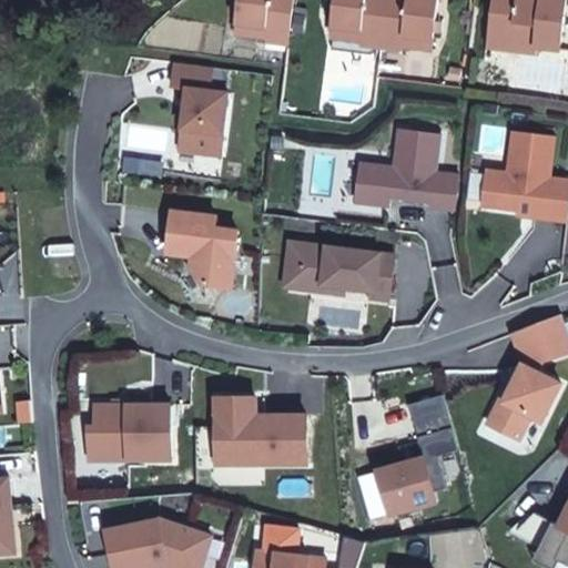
[(245,0),(241,34),(292,41),(296,0),(245,0)]
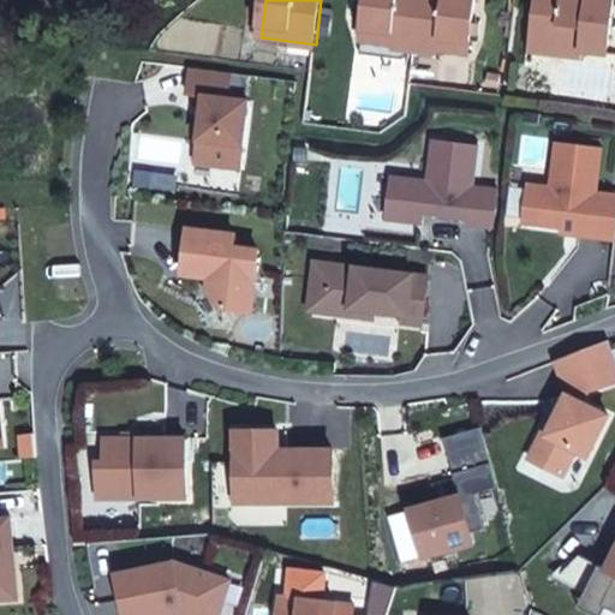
[(368,0),(363,39),(416,46),(422,0),(368,0)]
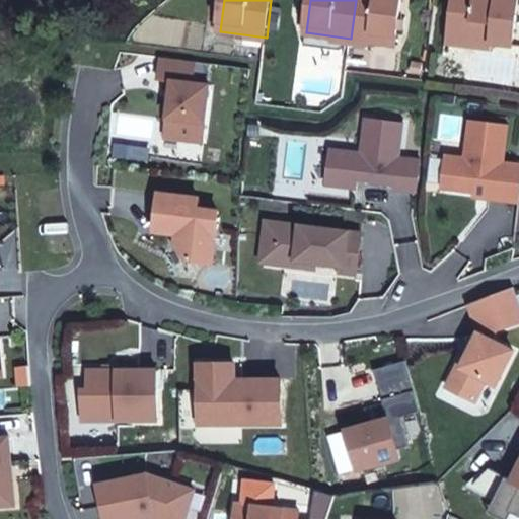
[(401,0),(356,0),(351,39),(395,45),(401,0)]
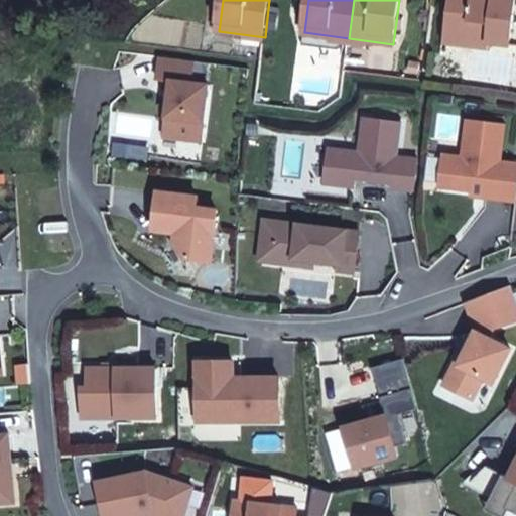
[(450,0),(448,25),(471,28),(469,45),(496,49),(498,43),(509,44),(514,0),(450,0)]
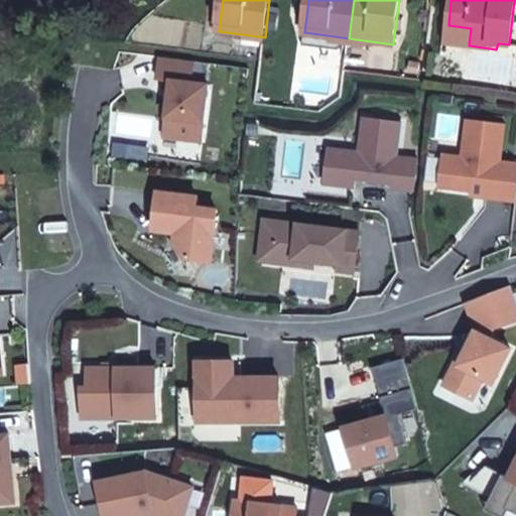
[(471,28),(448,25),(445,42),(469,45),(471,28)]
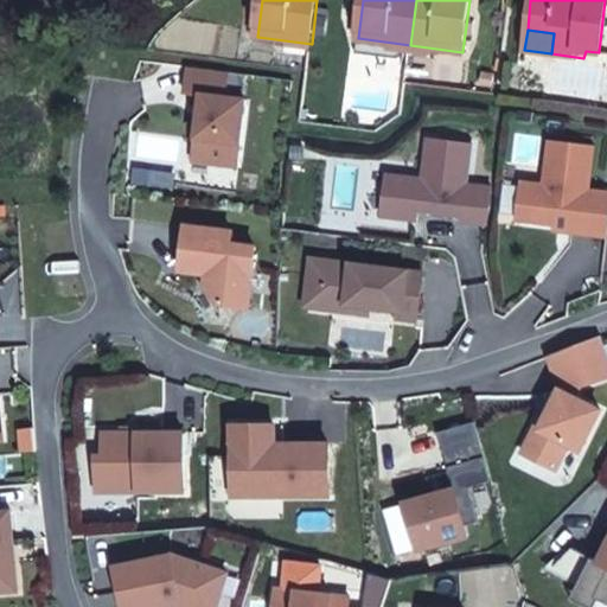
[(225,95),(229,71),(189,65),(185,91),(200,94),(198,113),(204,114),(203,123),(197,128),(192,160),(238,166),(247,97),(225,95)]
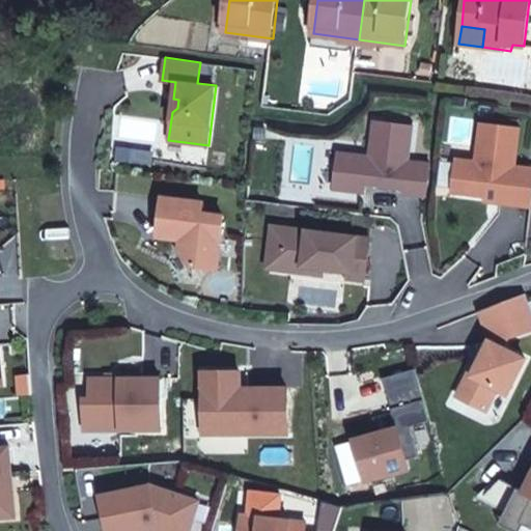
[(499,202),(530,205),(530,166),(514,165),(520,126),(480,121),(476,160),(455,158),(451,192),(485,196),(500,197),(499,202)]
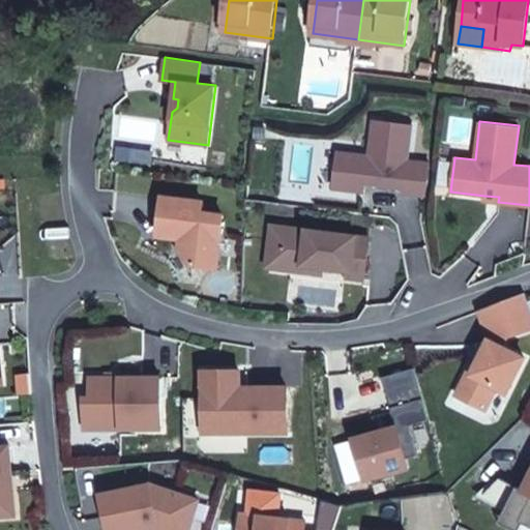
[(190,265),(216,267),(224,214),(202,212),(204,202),(163,196),(157,235),(181,237),(179,251),(190,265)]
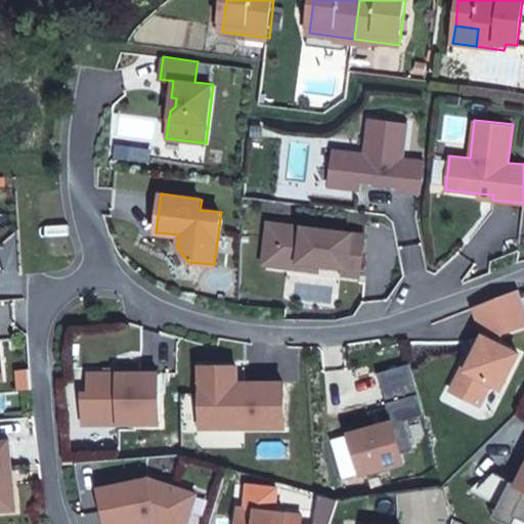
[(318,271),(319,264),(276,259),(281,223),(269,221),(263,264),(318,271)]
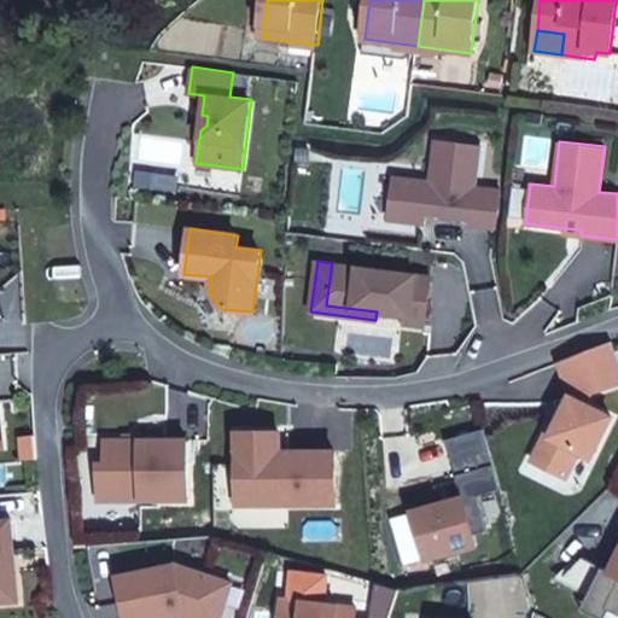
[(332,263),(326,305),(377,312),(406,315),(404,324),(425,326),(431,277),(332,263)]
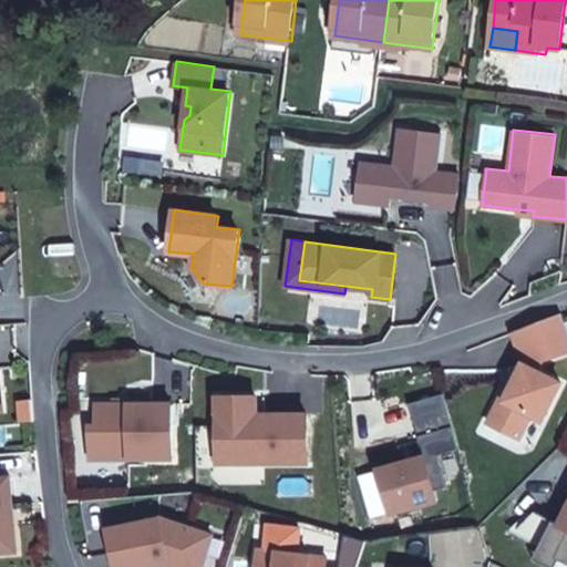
[(502,398),(488,423),(518,439),(531,413),(543,420),(562,383),(537,370),(543,360),(566,351),(566,327),(562,312),(514,331),(524,363),(506,400),(502,398)]
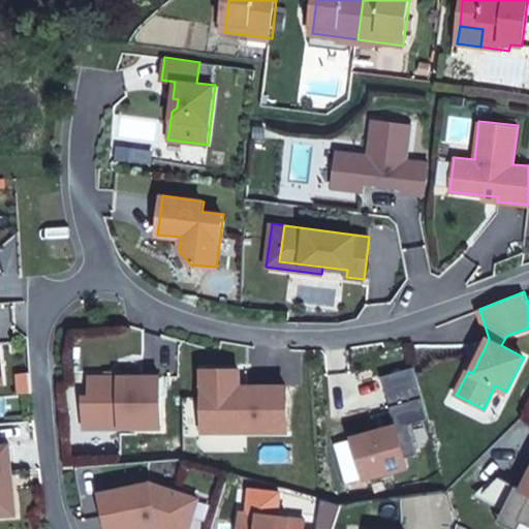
[(428,418),(413,367),(382,376),(396,426),(353,437),(365,478),(407,466),(405,457),(416,454),(408,425),(428,418)]
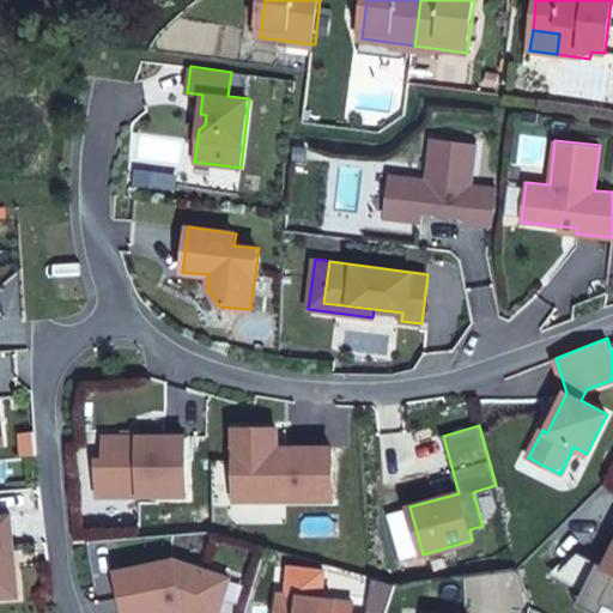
[(332,499),(332,448),(285,448),(285,457),(277,457),(277,448),(277,429),(235,429),(235,459),(248,459),(248,499),(332,499)]
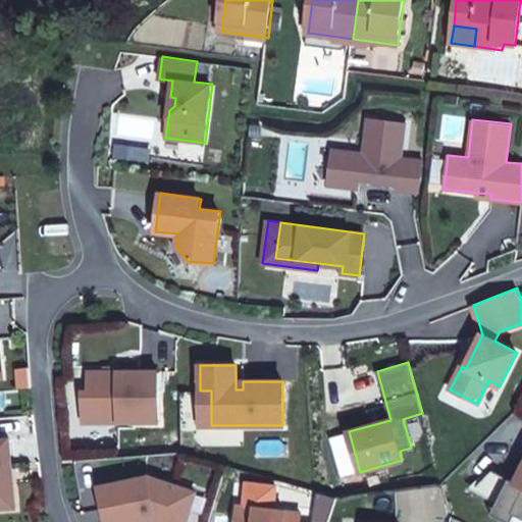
[(83,392),(83,422),(158,422),(158,371),(88,371),(88,392),(83,392)]
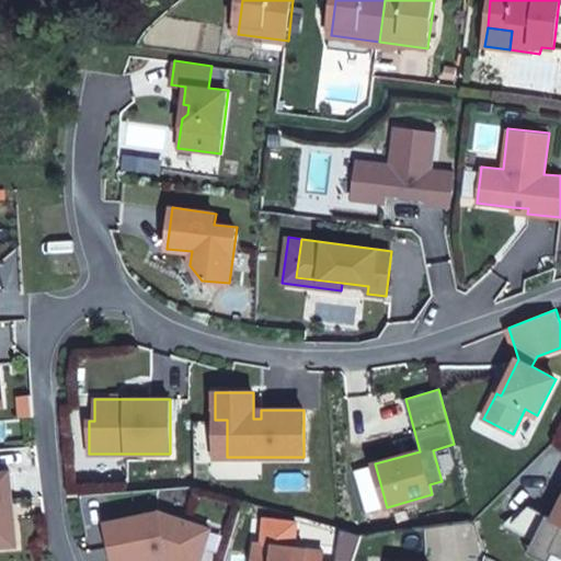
[(215,420),(215,457),(227,457),(227,420),(215,420)]
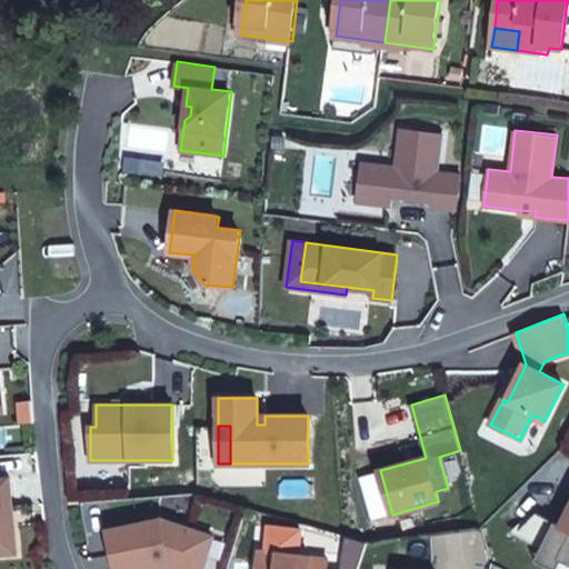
[(8,513),(13,512),(11,478),(0,478),(0,553),(17,552),(15,523),(9,525),(8,513)]
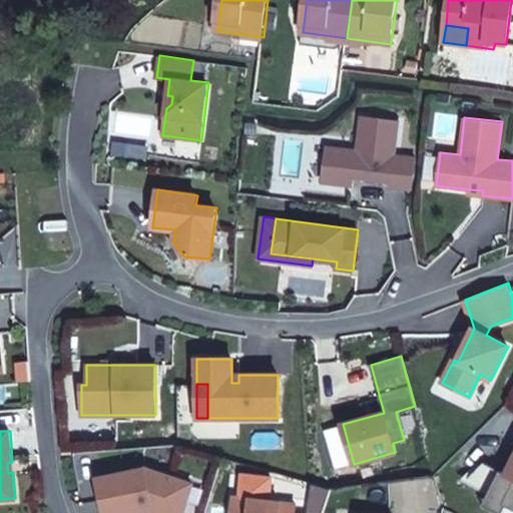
[(97,478),(104,512),(138,512),(153,510),(159,512),(182,512),(192,483),(145,468),(97,478)]
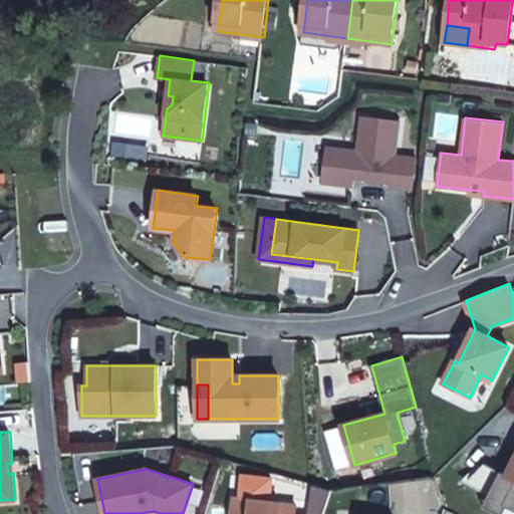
[(295,513),(296,505),(234,497),(231,513),(295,513)]
